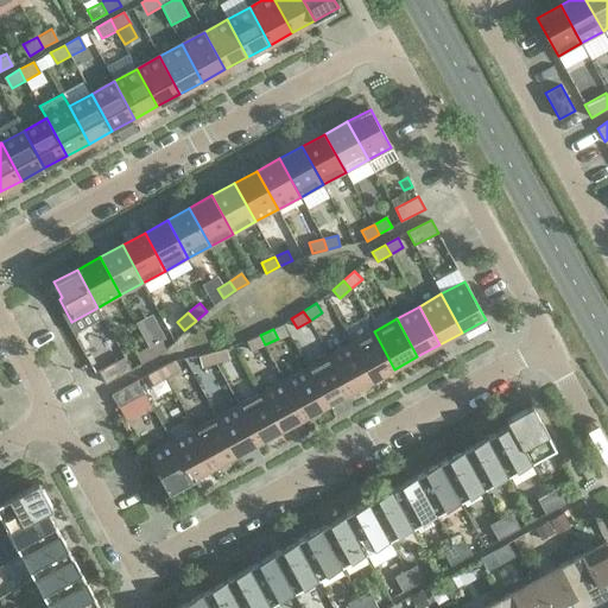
[(394,369),(374,331),(352,343),(372,381),(394,369)]
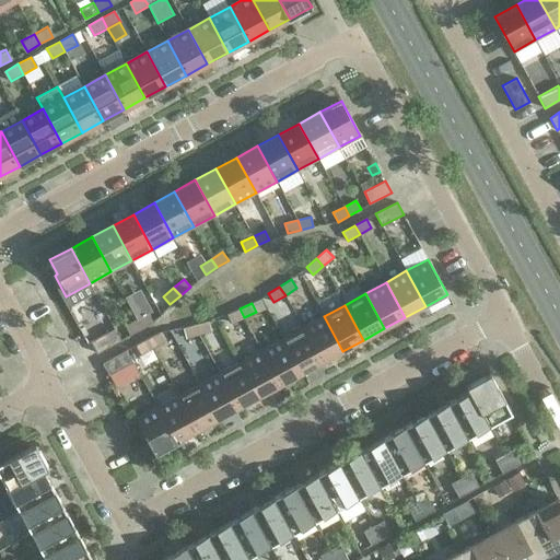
[(244,317),(240,308),(228,314),(232,323),(244,317)]
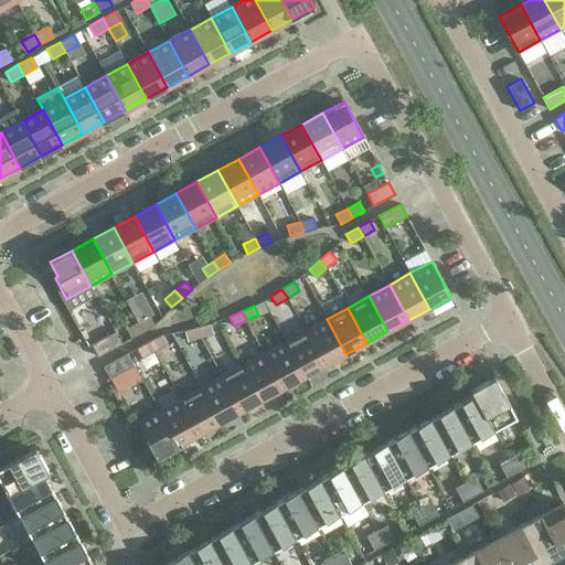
[(150,316),(138,322),(144,332),(155,326),(150,316)]
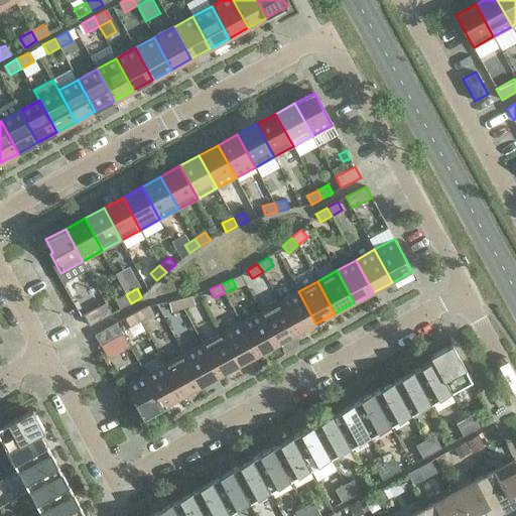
[(315,324),(298,291),(279,301),(296,334),(315,324)]
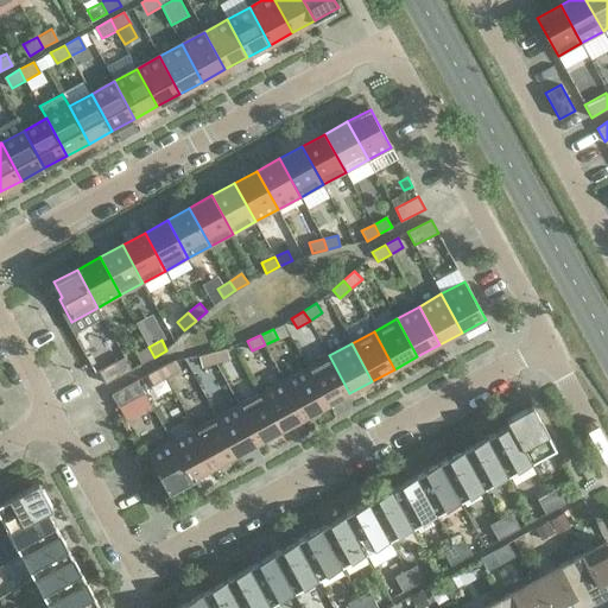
[(154,358),(149,347),(135,354),(141,363),(154,358)]
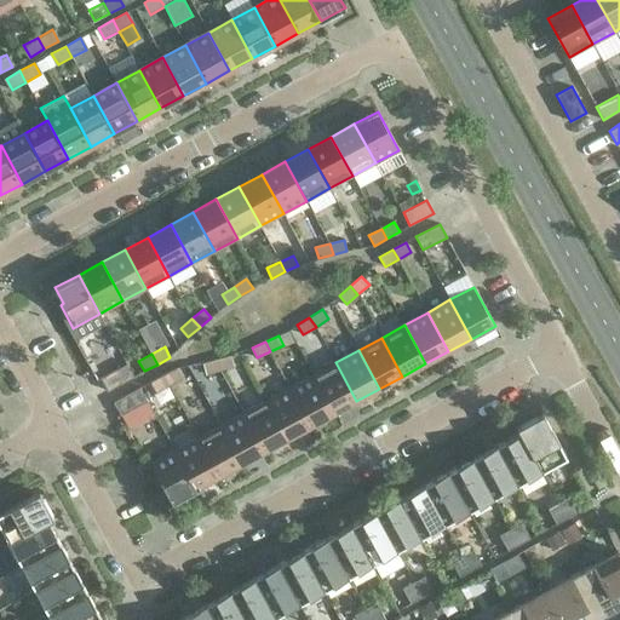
[(231,355),(217,359),(220,369),(234,366),(231,355)]
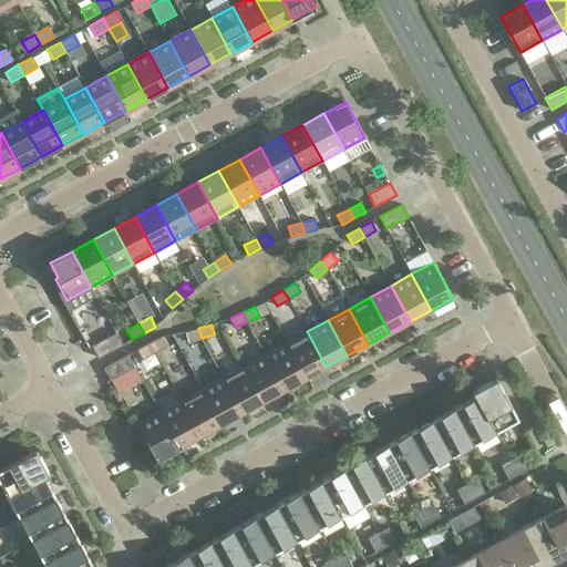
[(202,338),(198,328),(185,332),(188,342),(202,338)]
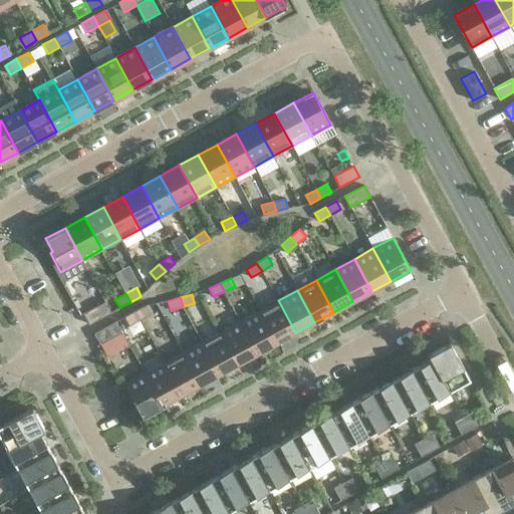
[(295,332),(278,300),(259,311),(276,343),(295,332)]
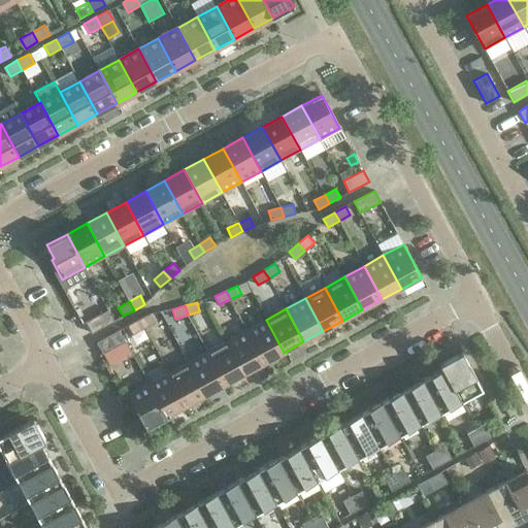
[(86,322),(92,333),(114,321),(108,309),(86,322)]
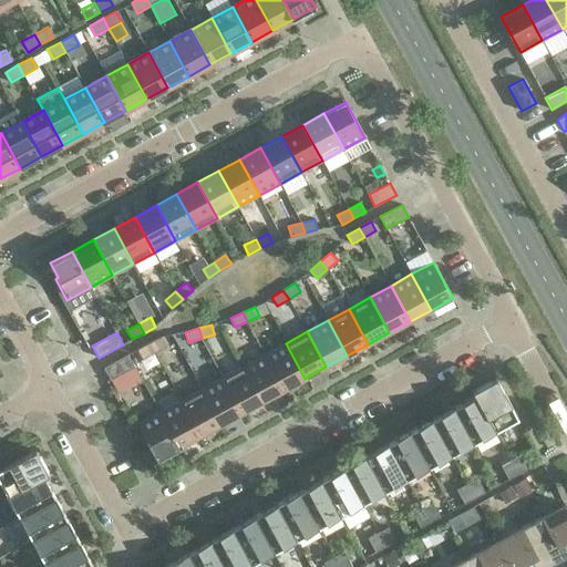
[(166,346),(161,336),(148,342),(154,352),(166,346)]
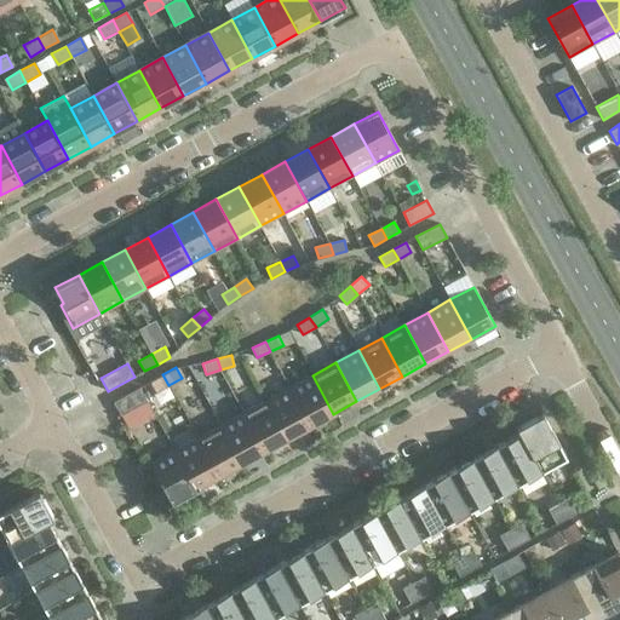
[(168,385),(162,374),(150,382),(155,391),(168,385)]
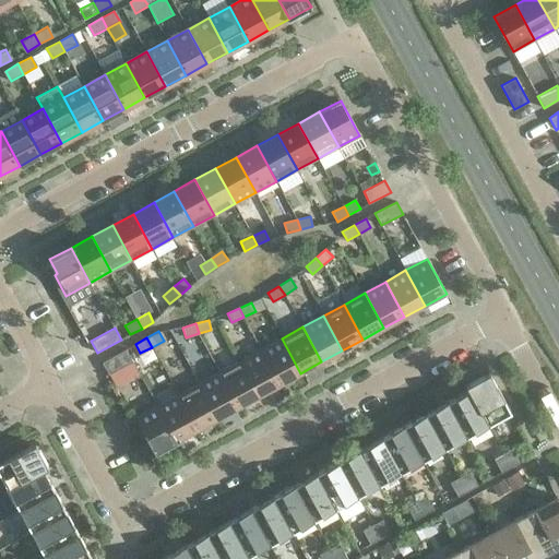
[(300,373),(282,339),(261,349),(280,384),(300,373)]
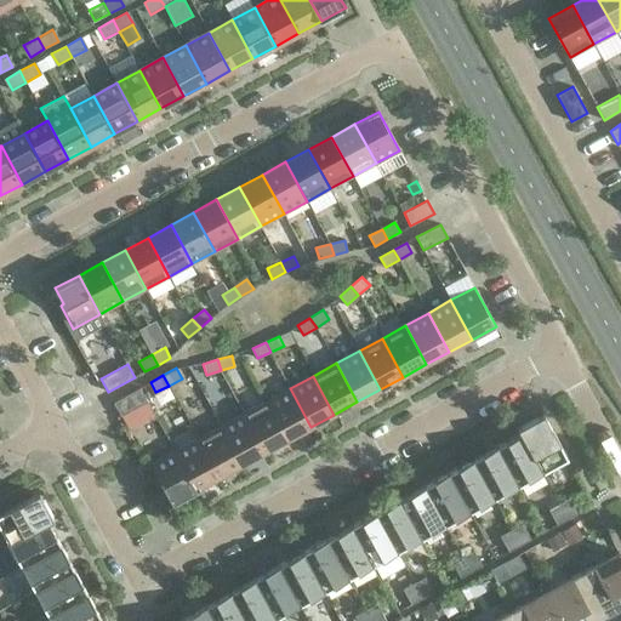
[(148,402),(141,388),(113,403),(120,416),(148,402)]
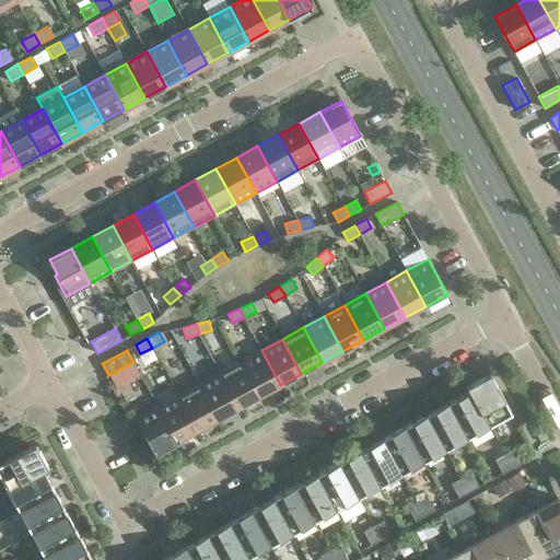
[(280,385),(261,350),(241,361),(259,396),(280,385)]
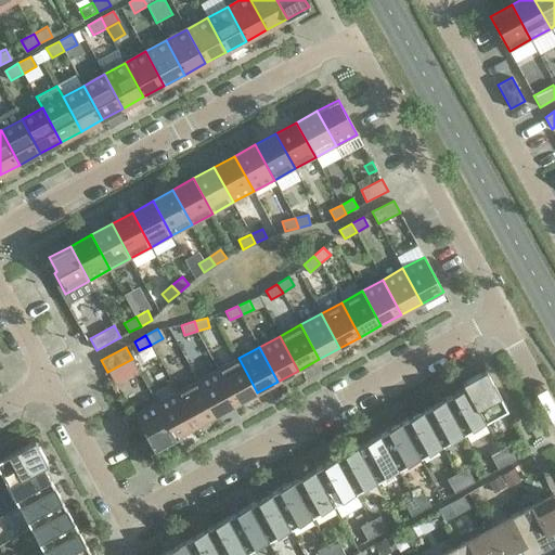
[(257,392),(239,358),(218,370),(236,404),(257,392)]
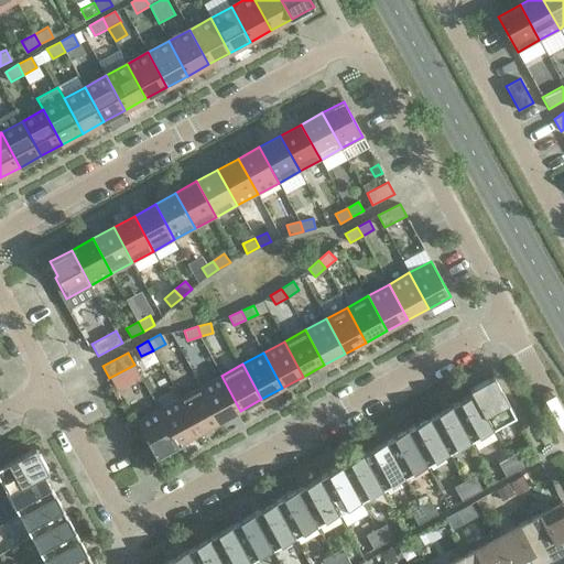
[(240,411),(221,376),(201,387),(219,422),(240,411)]
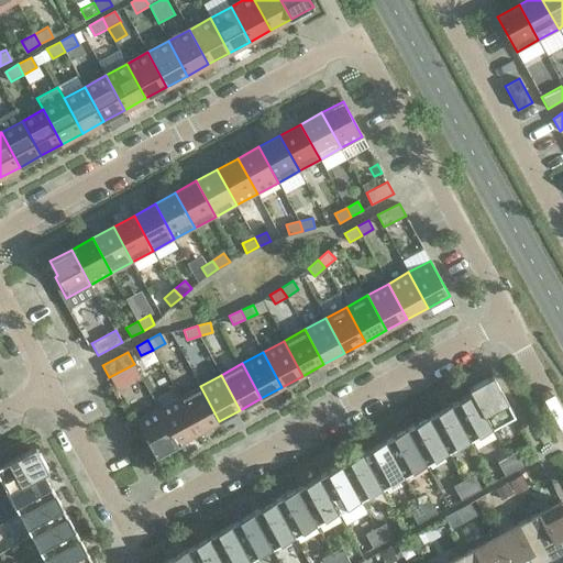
[(495,379),(472,392),(492,428),(515,416),(495,379)]
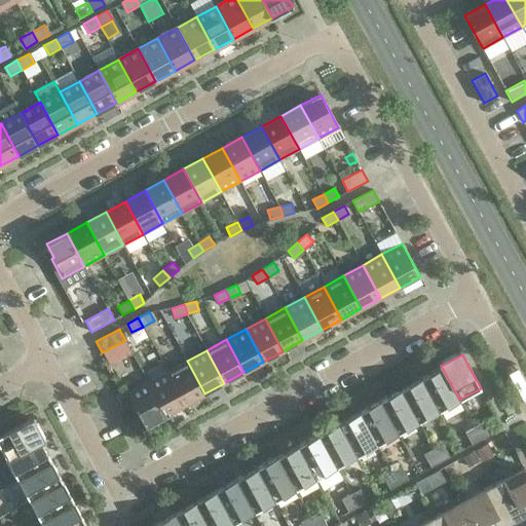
[(204,393),(187,361),(167,371),(186,405),(204,393)]
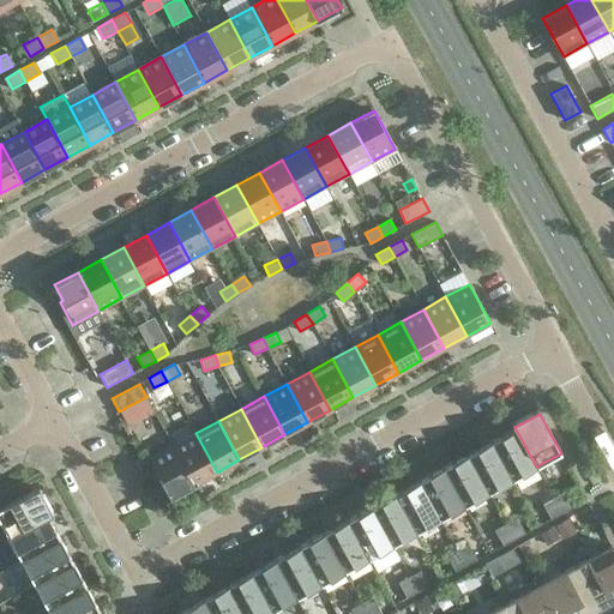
[(536,467),(515,427),(491,440),(512,480),(536,467)]
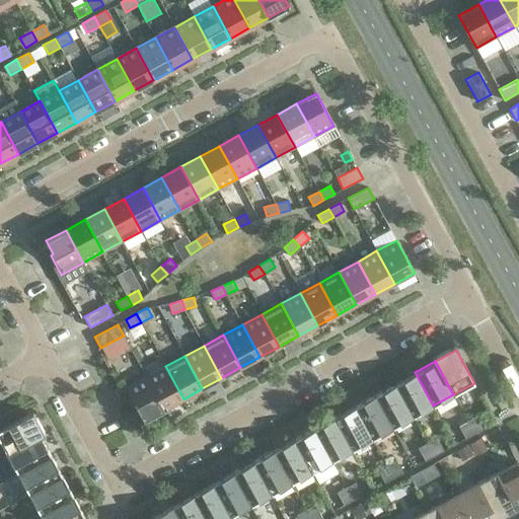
[(183,399),(165,366),(146,377),(164,410),(183,399)]
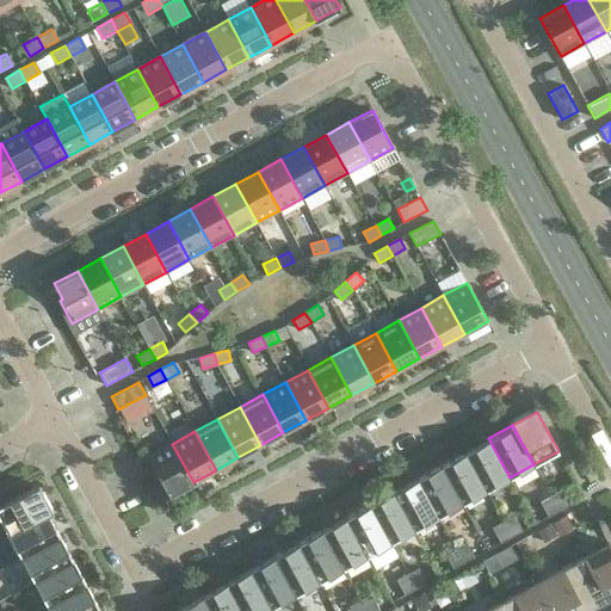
[(510,477),(488,438),(464,451),(486,491),(510,477)]
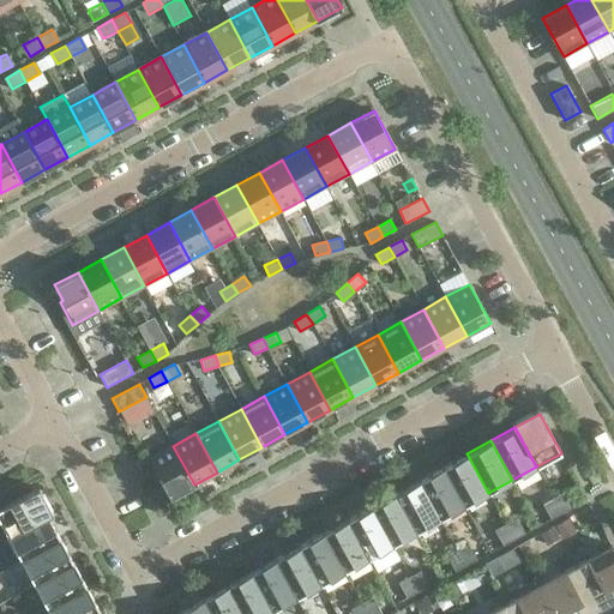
[(194,485),(173,446),(146,461),(158,483),(162,482),(170,498),(194,485)]
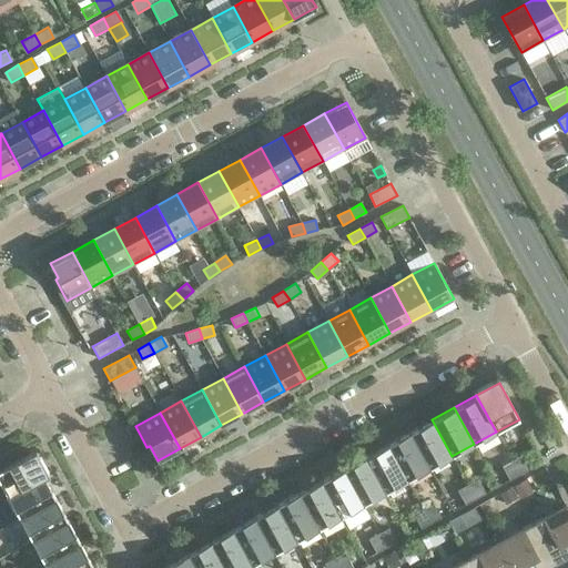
[(452,456),(432,419),(409,432),(429,468),(452,456)]
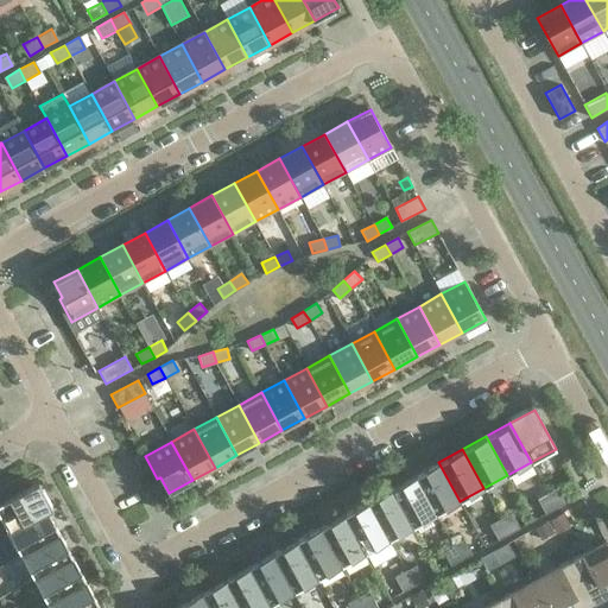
[(460,501),(438,462),(415,475),(436,514),(460,501)]
